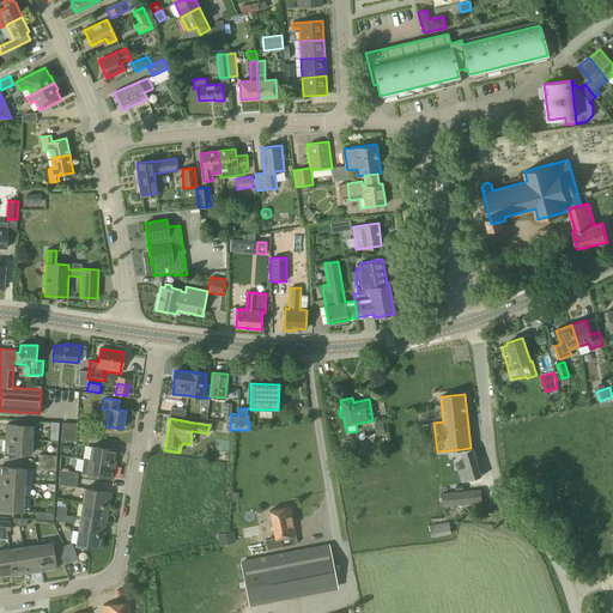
[(31,441),(32,425),(7,424),(6,438),(31,441)]
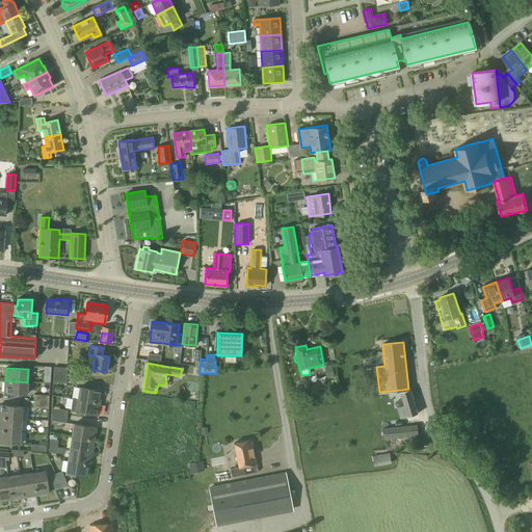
[(27,394),(27,382),(5,380),(4,393),(27,394)]
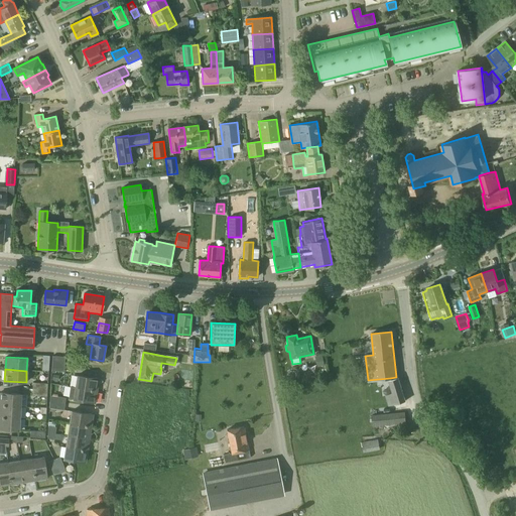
[(97,391),(99,379),(78,376),(76,388),(97,391)]
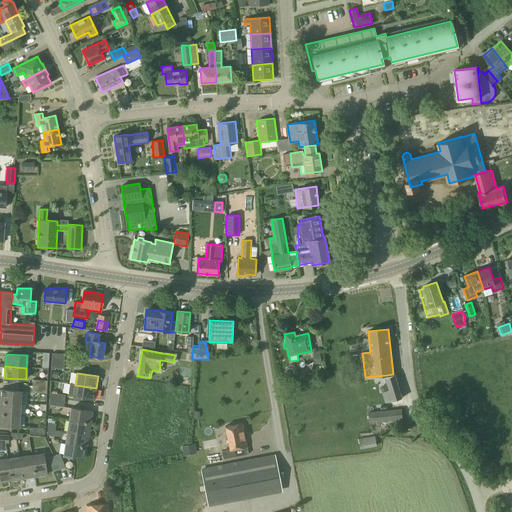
[(393,376),(393,375),(388,376),(388,378),(385,379),(390,391),(383,393),(386,404),(403,398),(395,375),(393,376)]
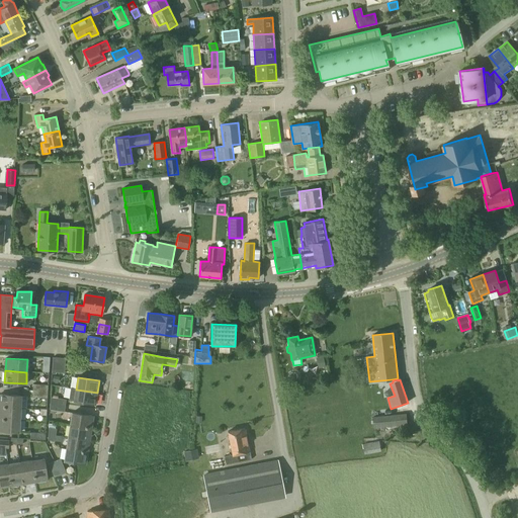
[(95,405),(97,393),(76,390),(71,389),(69,400),(74,401),(95,405)]
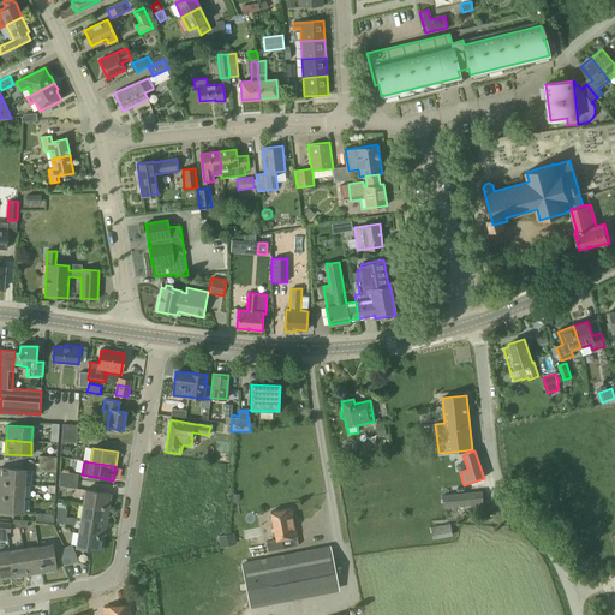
[(0,483),(24,484),(25,470),(0,467),(0,483)]
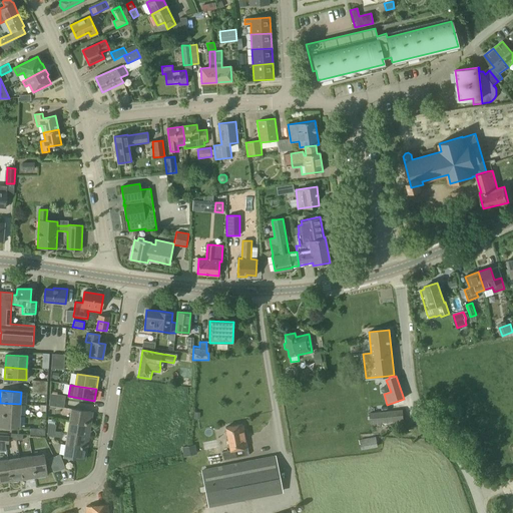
[(64,402),(65,395),(50,393),(49,400),(64,402)]
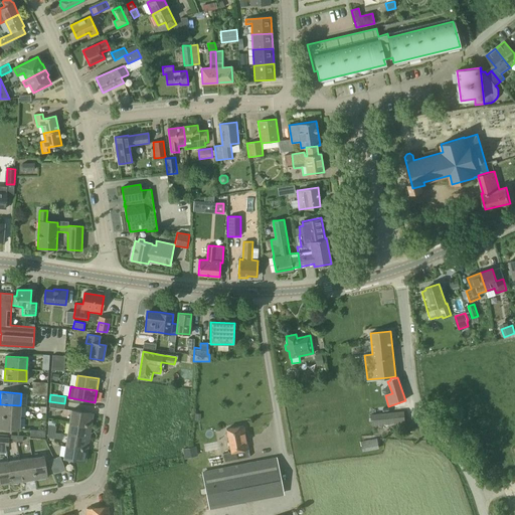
[(63,409),(64,403),(49,401),(49,406),(63,409)]
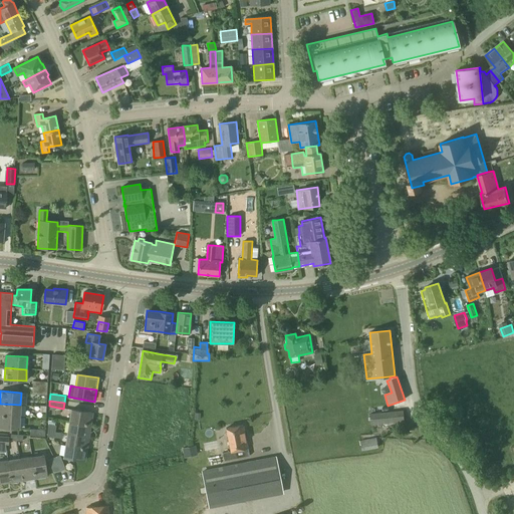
[(0,416),(20,417),(20,405),(0,404),(0,416)]
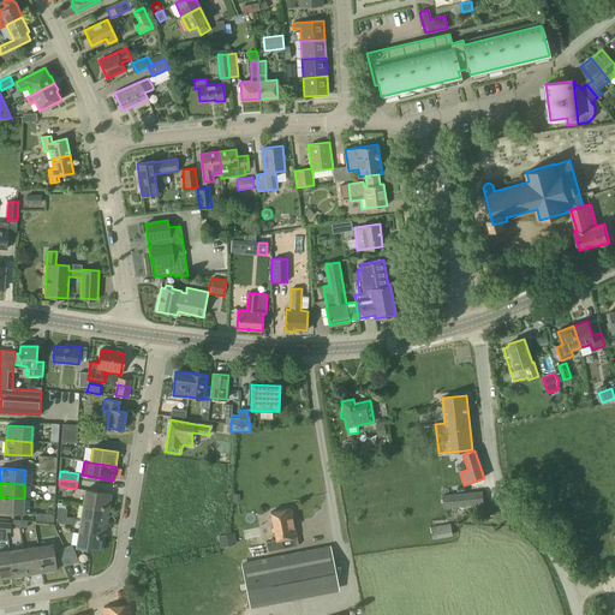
[(109,509),(111,507),(109,507),(111,495),(85,490),(83,505),(109,509)]
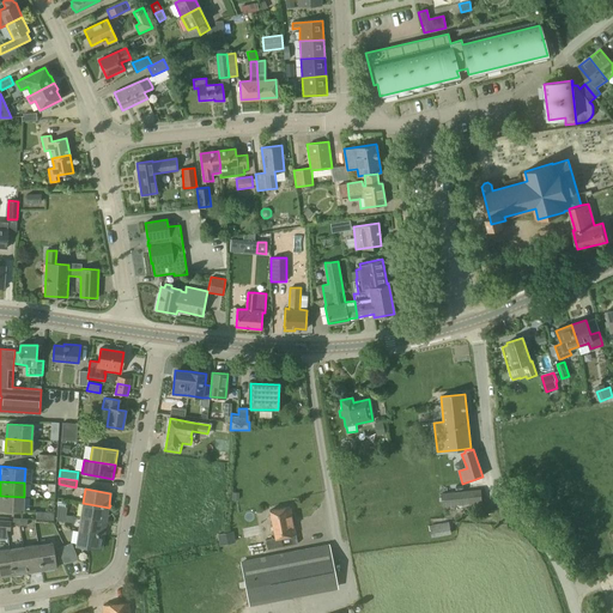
[(443,507),(483,503),(481,491),(443,495),(443,507)]
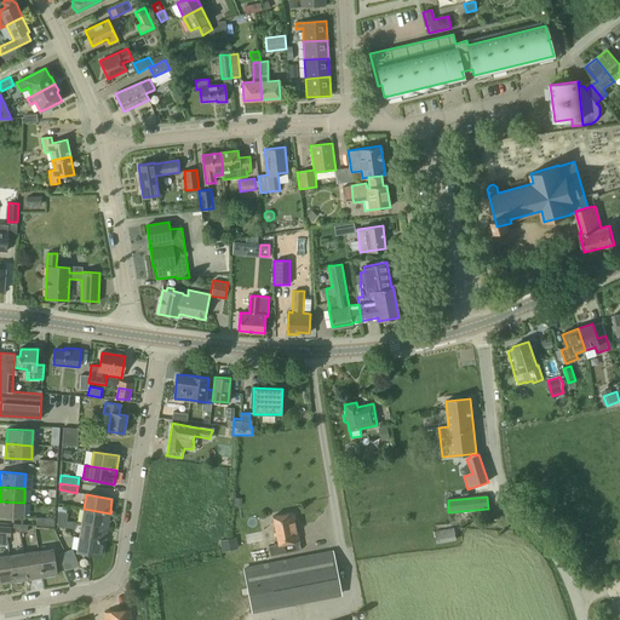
[(0,515),(23,517),(24,503),(0,501),(0,515)]
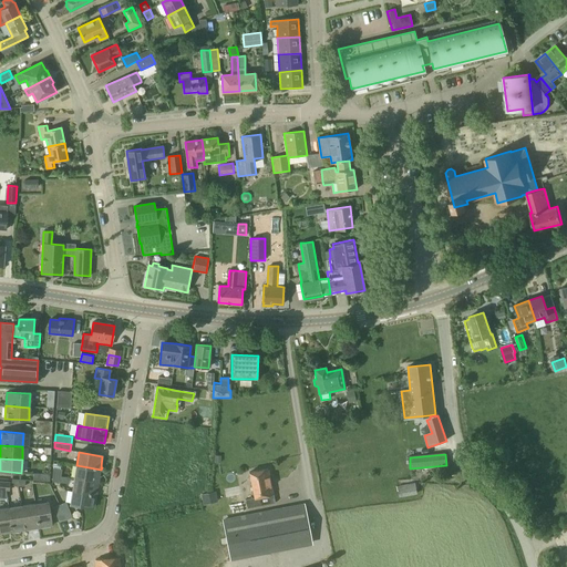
[(99,483),(101,470),(76,465),(74,478),(99,483)]
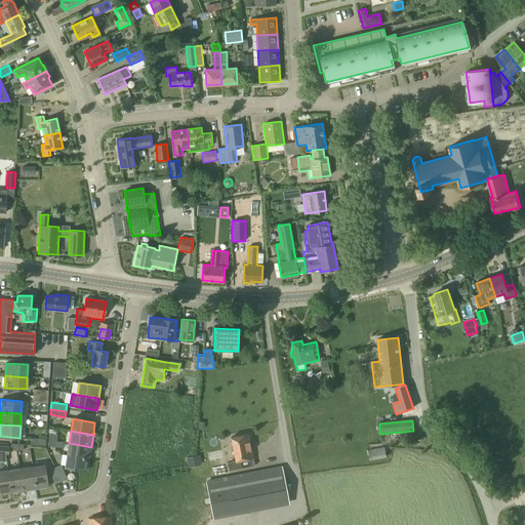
[(236,460),(227,462),(229,471),(255,466),(253,456),(252,456),(248,434),(231,437),(236,460)]
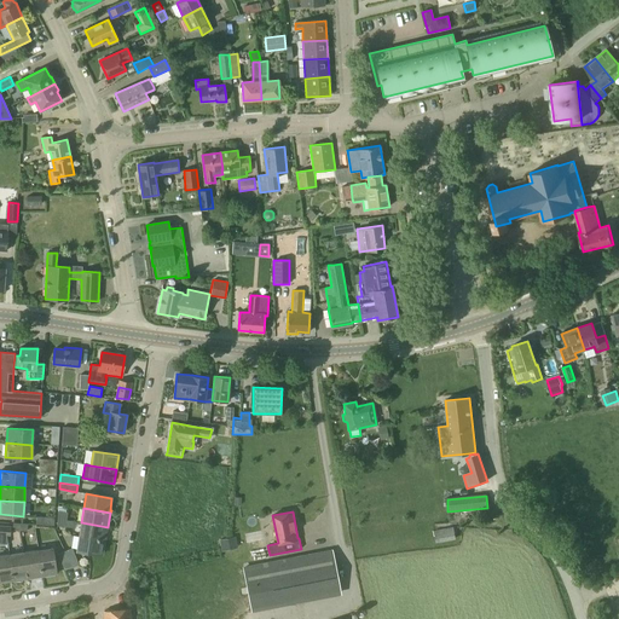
[(105,542),(108,527),(81,522),(79,537),(105,542)]
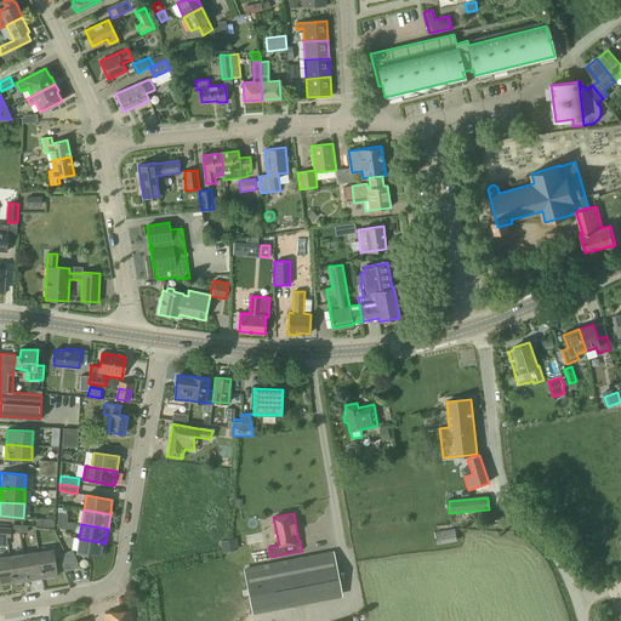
[(0,545),(7,546),(6,537),(10,537),(11,529),(0,528),(0,545)]
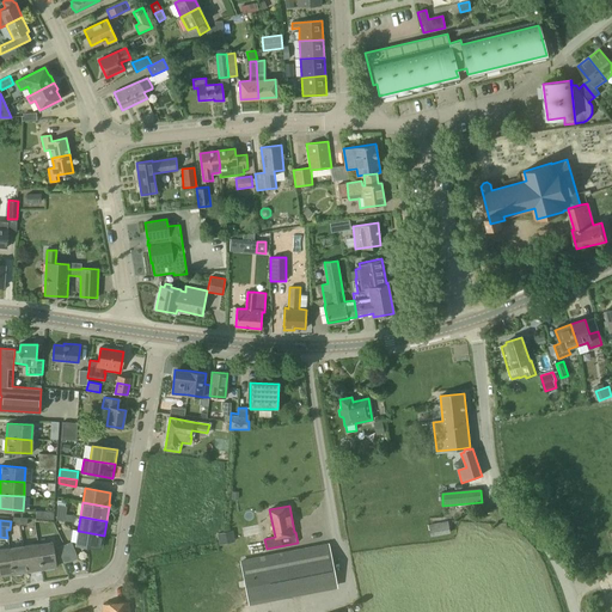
[(448,521),(429,525),(432,536),(451,532),(448,521)]
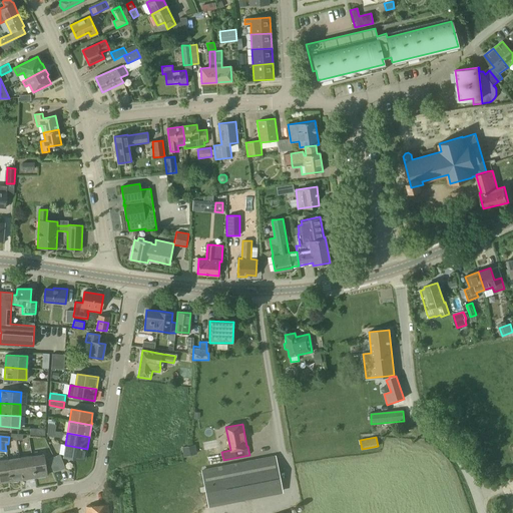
[(87,450),(87,449),(65,445),(63,457),(85,460),(86,450),(87,450)]
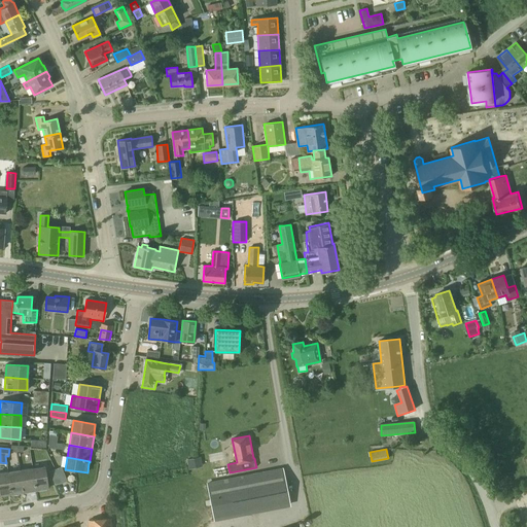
[(200,457),(186,459),(188,469),(200,466),(202,466),(202,465),(200,457)]
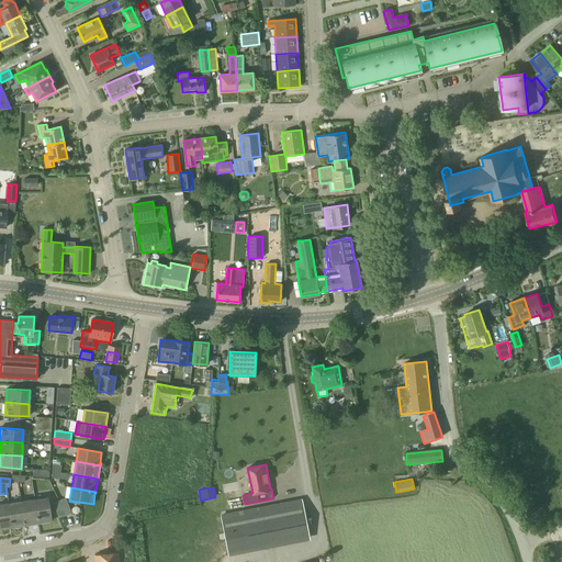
[(38,524),(40,524),(40,523),(52,520),(47,497),(35,499),(38,524)]
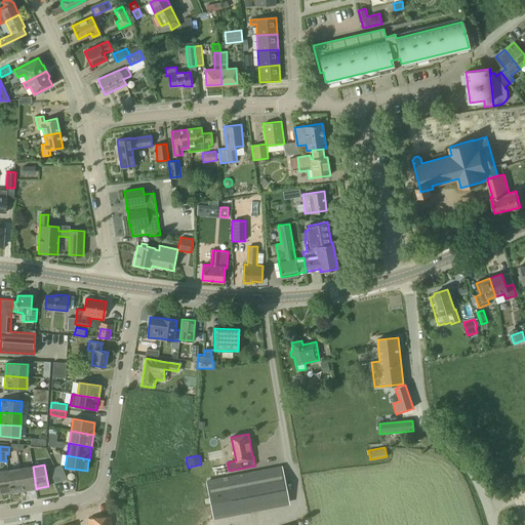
[(61,481),(67,479),(61,465),(55,467),(61,481)]
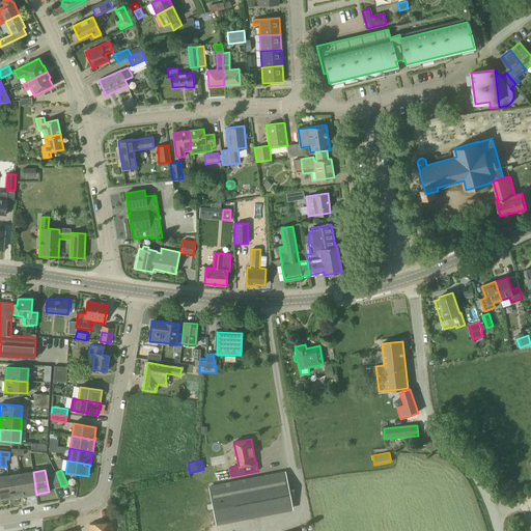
[(24,497),(36,495),(33,472),(21,474),(24,497)]
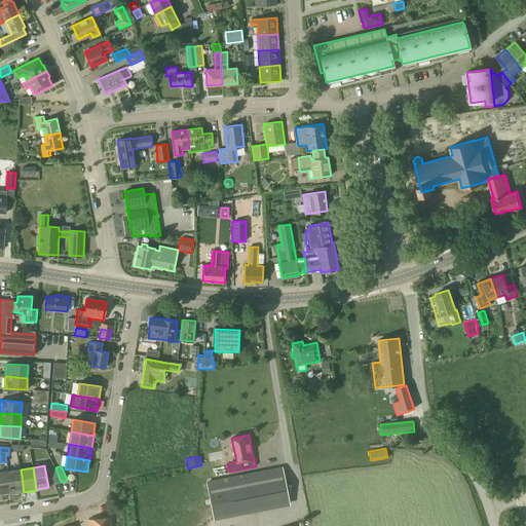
[(55,484),(61,482),(55,467),(49,471),(55,484)]
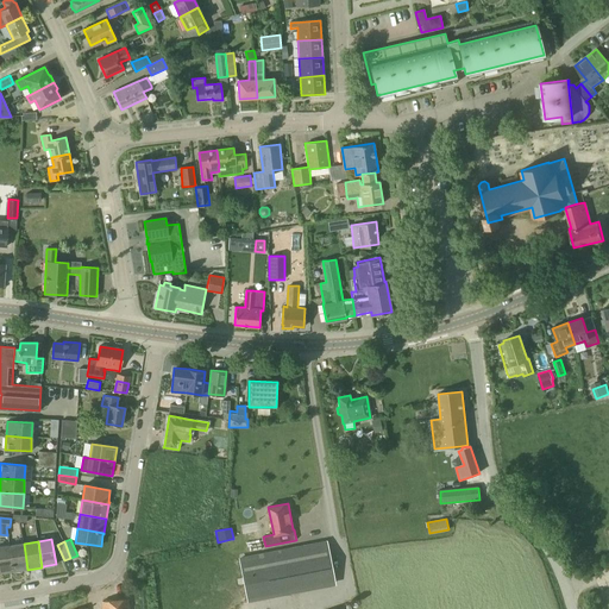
[(327,542),(240,559),(249,600),(334,583),(327,542)]
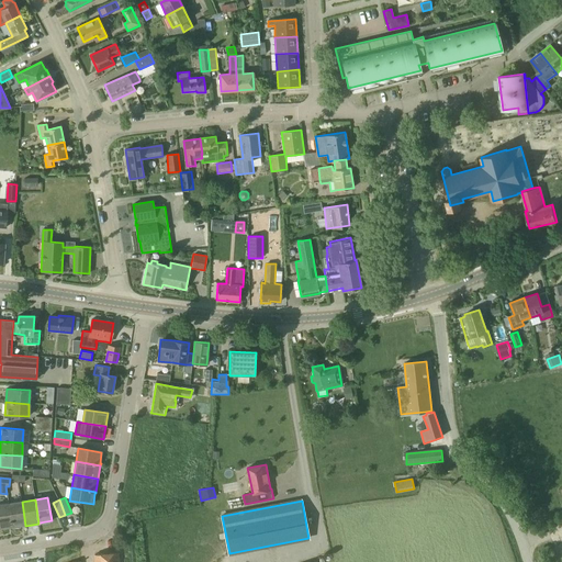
[(21,526),(25,526),(22,502),(9,504),(12,528),(13,527),(15,528),(19,527),(21,526)]
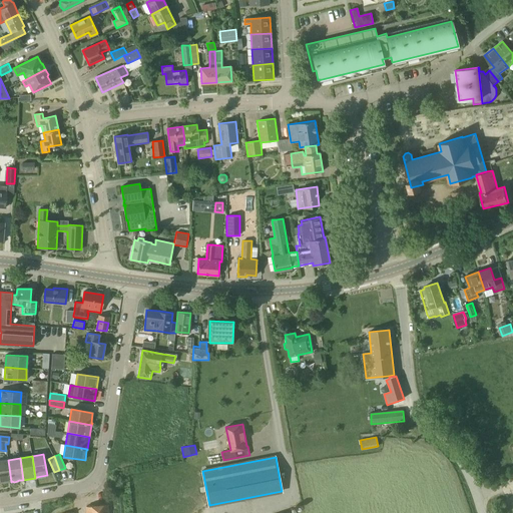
[(11,482),(8,460),(0,460),(0,482),(10,481),(10,482),(11,482)]
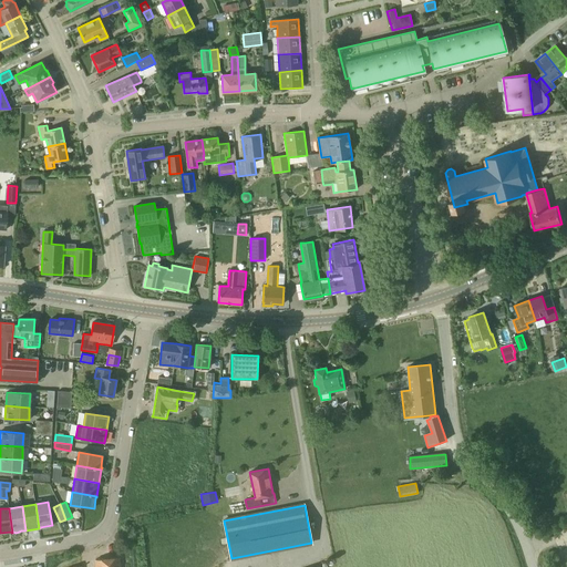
[(96,566),(119,566),(119,557),(95,559),(96,566)]
